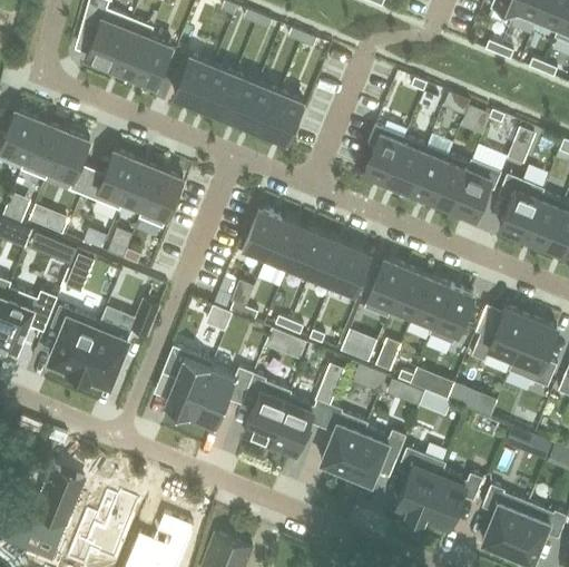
[(131,18),(106,7),(108,0),(87,0),(80,28),(95,33),(86,56),(89,58),(87,61),(107,69),(108,66),(111,67),(131,18)]
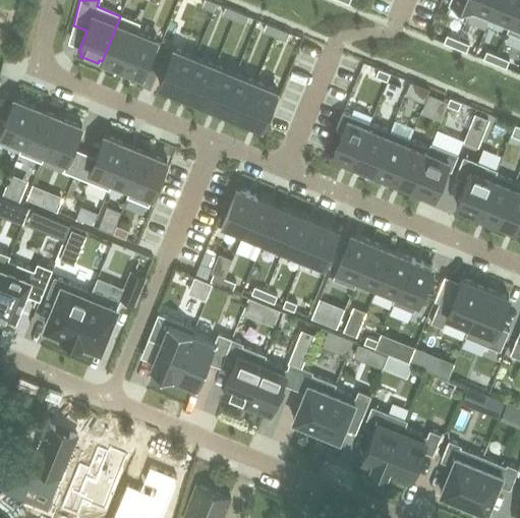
[(205,0),(201,8),(213,13),(216,5),(205,0)]
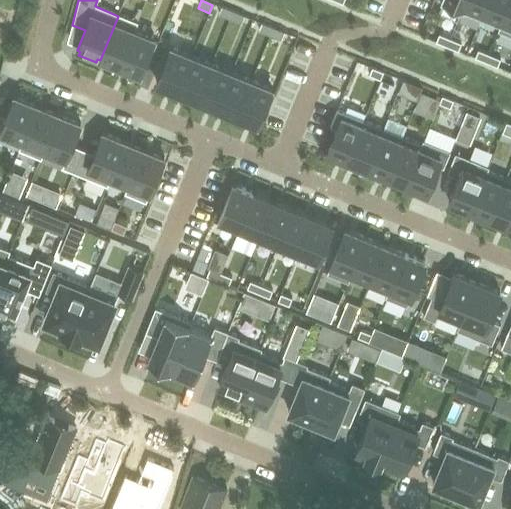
[(460,15),(465,0),(442,0),(439,7),(460,15)]
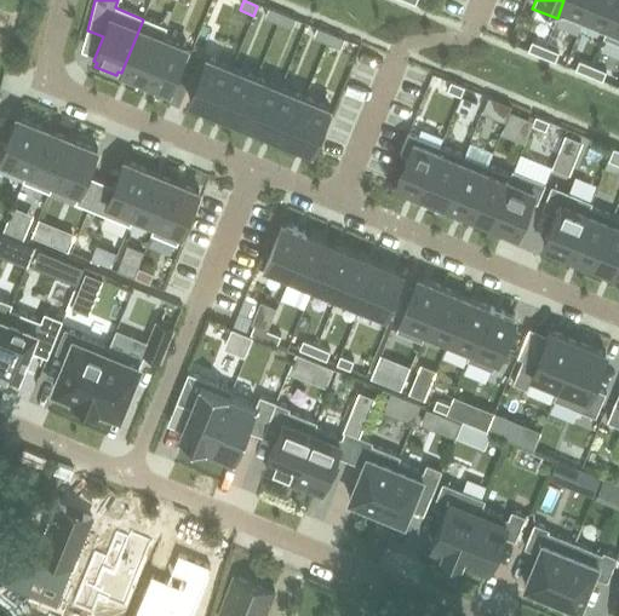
[(563,0),(557,18),(559,18),(560,16),(582,26),(591,0),(563,0)]
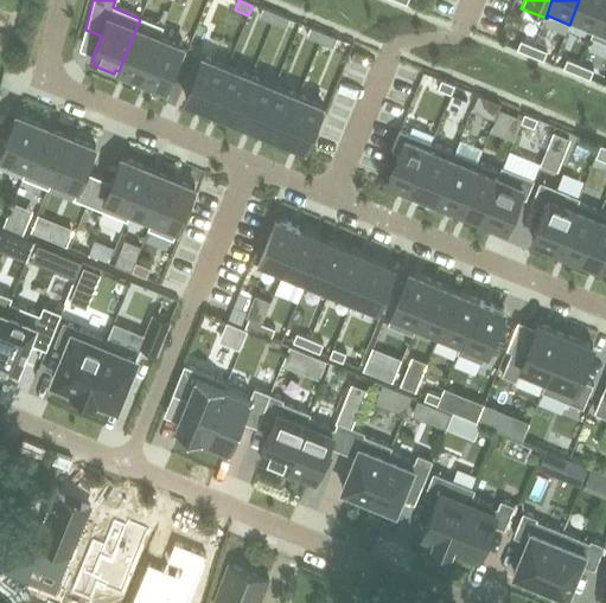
[(605,0),(579,0),(569,25),(592,33),(589,39),(591,39),(605,0)]
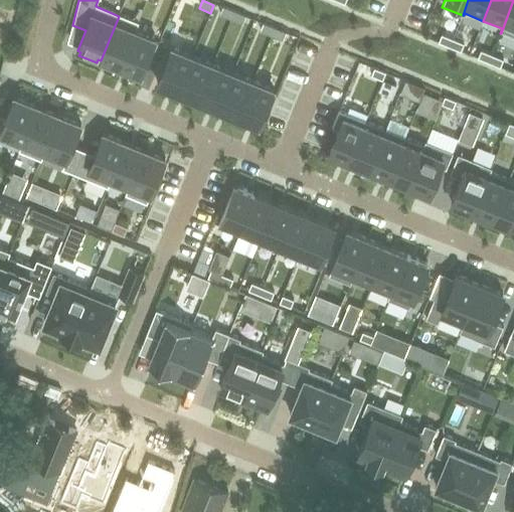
[(513,38),(513,0),(501,33),(513,38)]
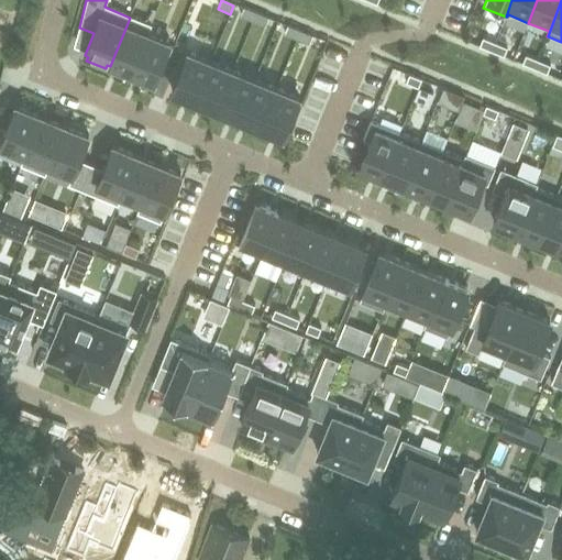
[(252,23),(255,14),(243,10),(240,18),(252,23)]
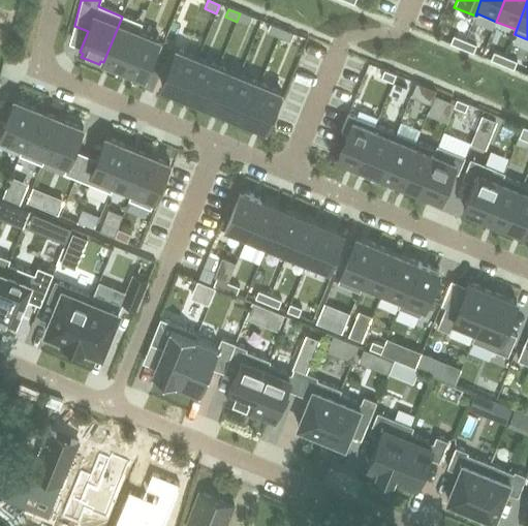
[(248,26),(251,19),(240,13),(237,22),(248,26)]
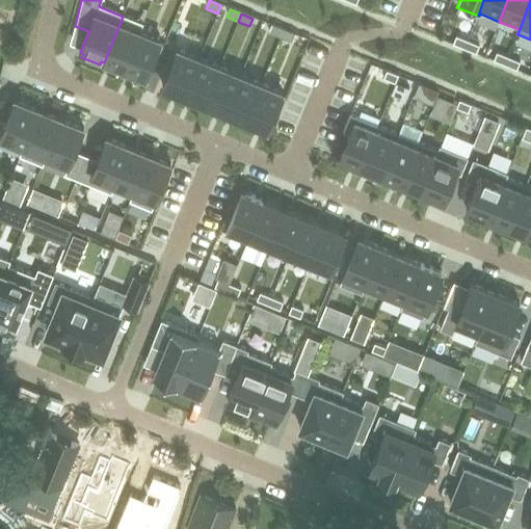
[(139,33),(142,25),(123,17),(104,62),(123,70),(138,33),(139,33)]
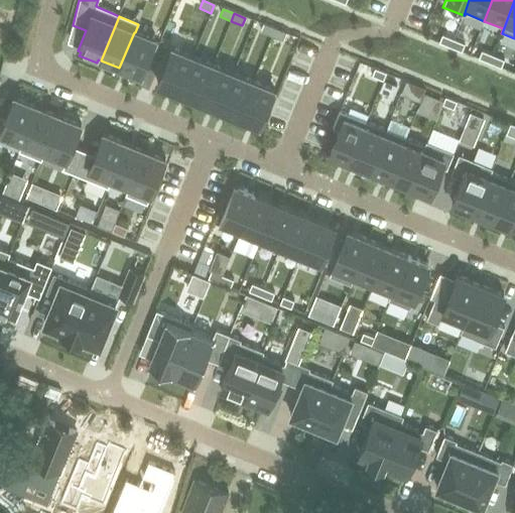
[(263,25),(260,33),(271,37),(274,30),(263,25)]
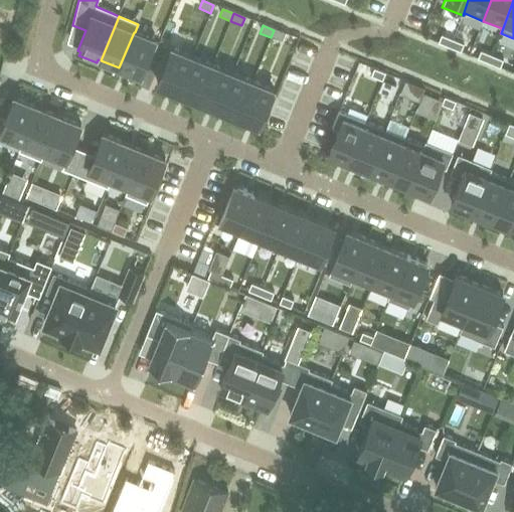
[(274,30),(271,37),(282,42),(285,34),(274,30)]
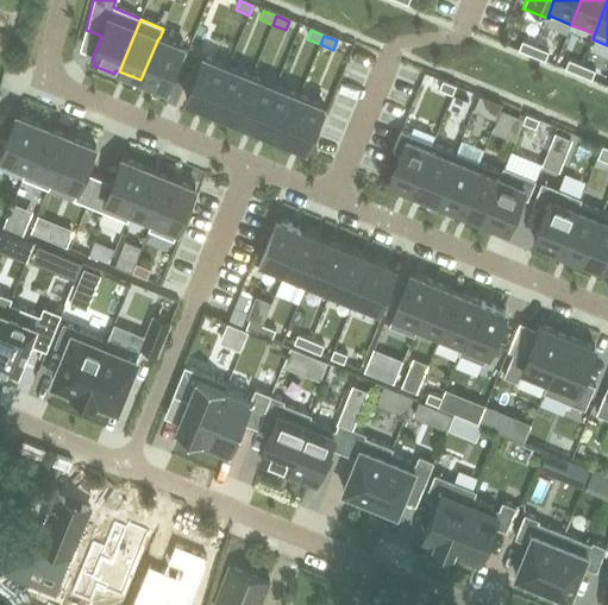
[(140,80),(165,90),(183,49),(160,38),(158,38),(140,80)]
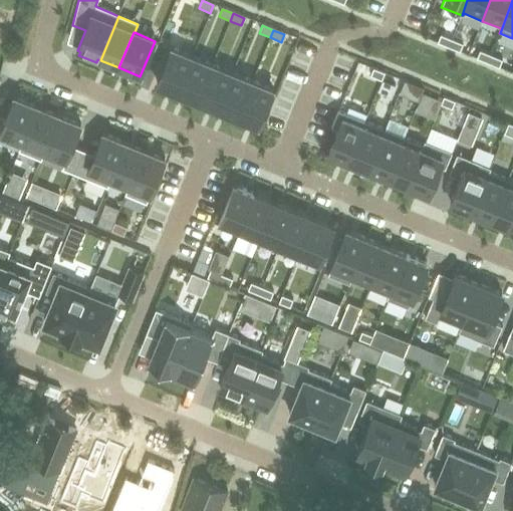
[(437,43),(448,48),(451,41),(440,36),(437,43)]
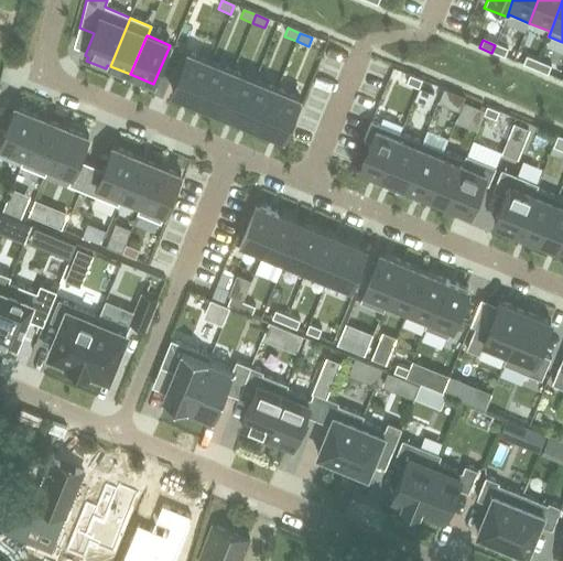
[(507,50),(495,45),(491,53),(505,57),(507,50)]
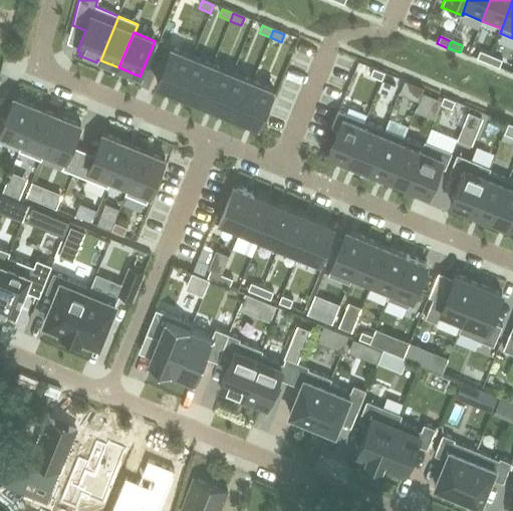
[(192,58),(171,49),(156,85),(177,93),(192,58)]
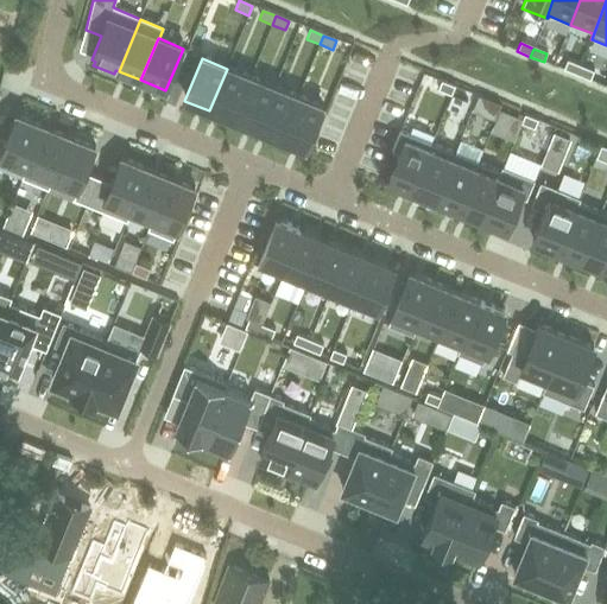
[(567,62),(563,70),(576,76),(580,67),(567,62)]
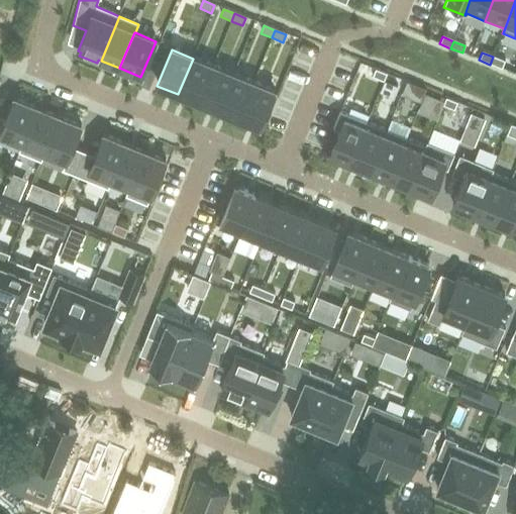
[(493,57),(490,65),(502,69),(505,62),(493,57)]
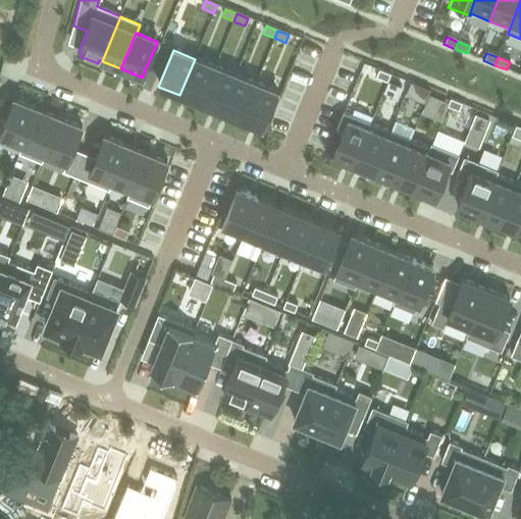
[(195,59),(179,95),(200,103),(215,67),(195,59)]
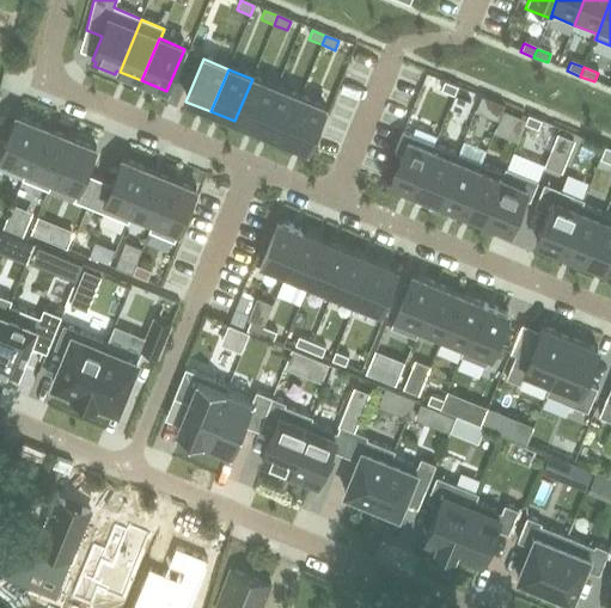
[(276,88),(252,79),(234,121),(258,131),(276,88)]
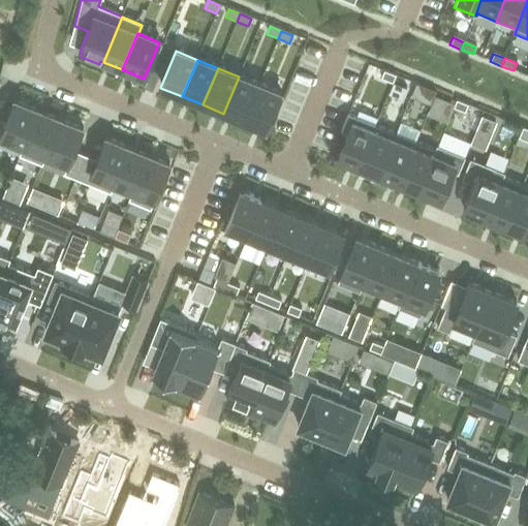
[(392,84),(396,76),(384,71),(380,80),(392,84)]
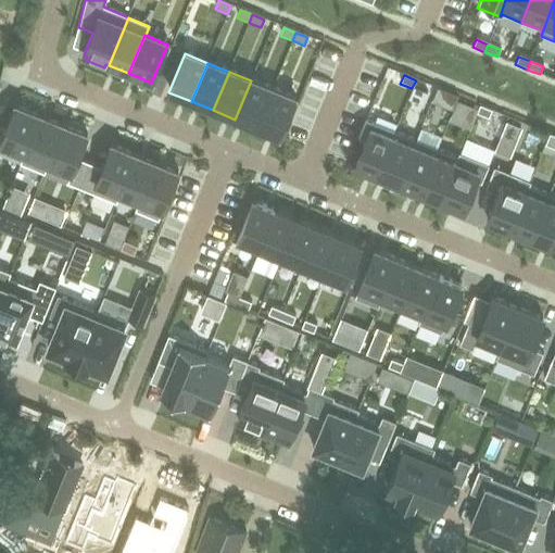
[(273,89),(251,80),(235,120),(256,128),(273,89)]
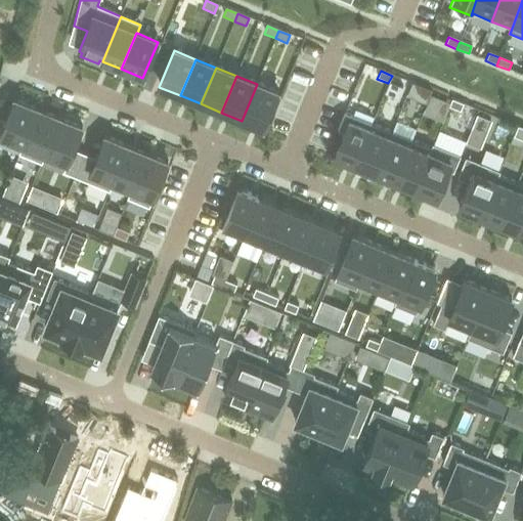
[(402,89),(389,83),(384,95),(398,100),(402,89)]
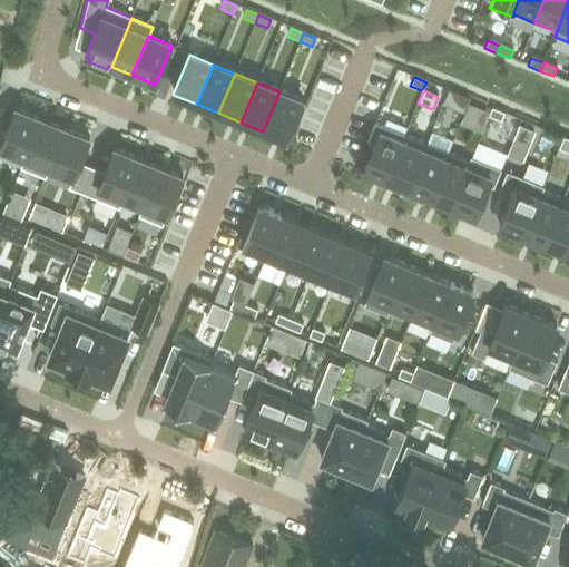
[(280,91),(263,132),(286,140),(302,101),(280,91)]
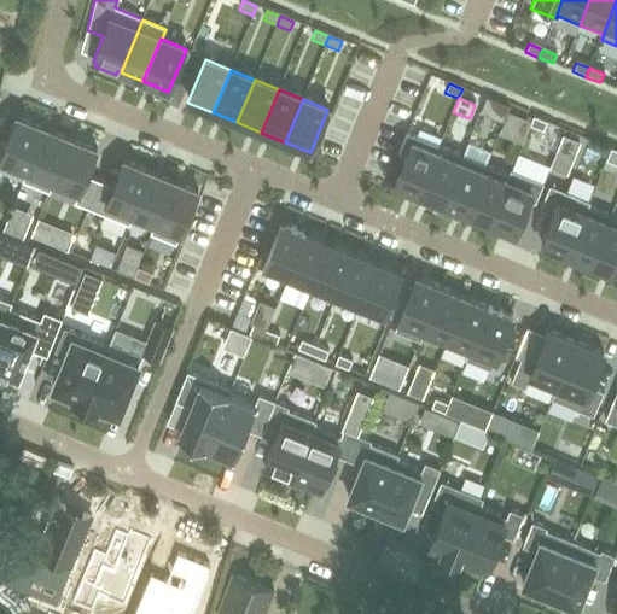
[(494,103),(489,116),(502,122),(508,107),(494,103)]
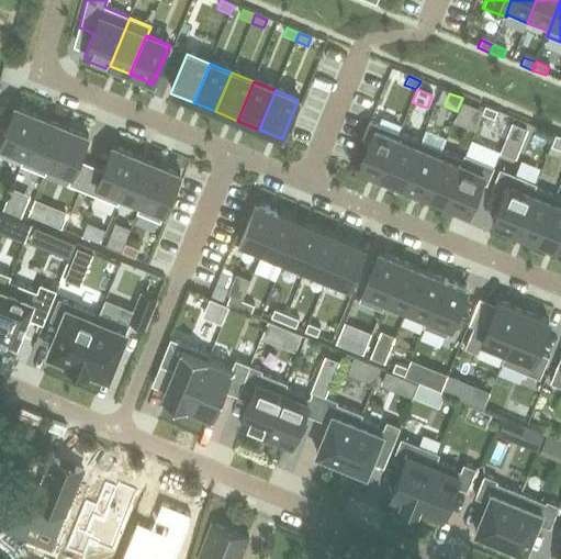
[(475,127),(483,111),(471,107),(463,123),(475,127)]
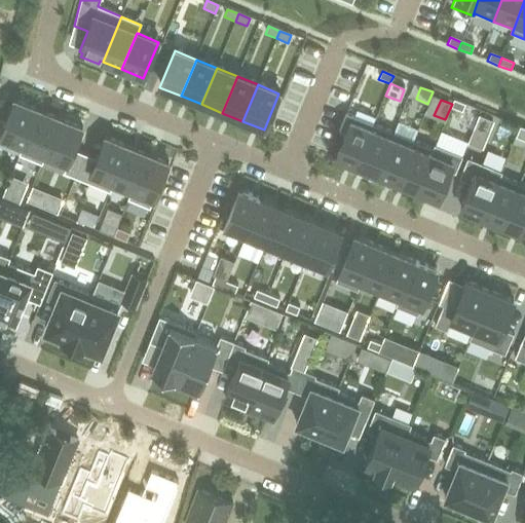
[(0,142),(21,151),(19,155),(20,156),(38,111),(14,101),(5,122),(0,119),(0,142)]
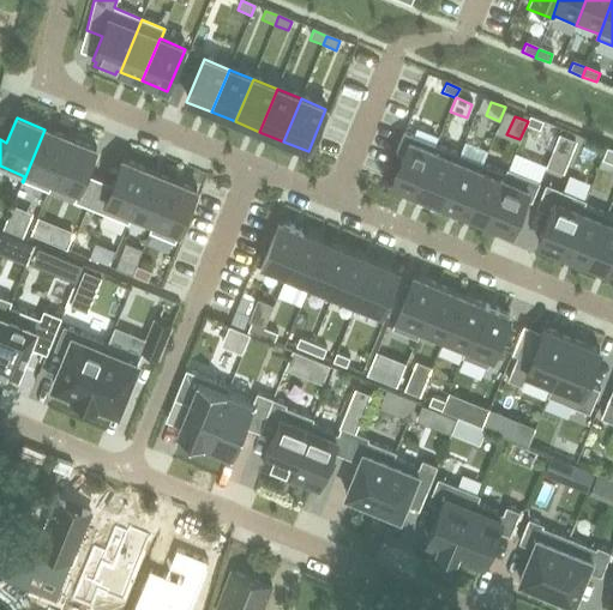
[(540,132),(544,122),(529,118),(526,126),(540,132)]
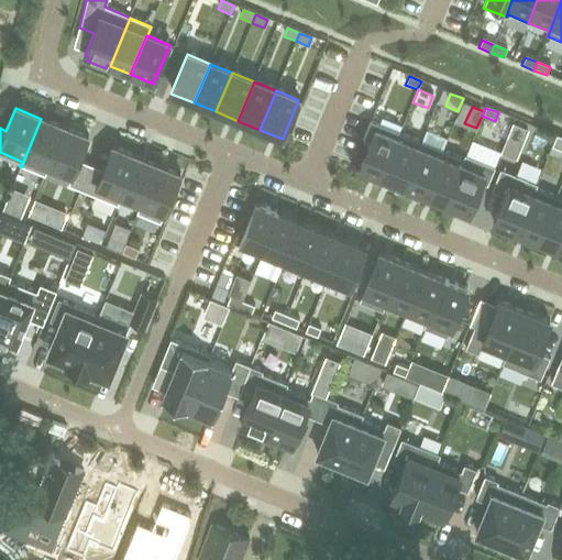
[(41,119),(21,167),(44,176),(64,128),(41,119)]
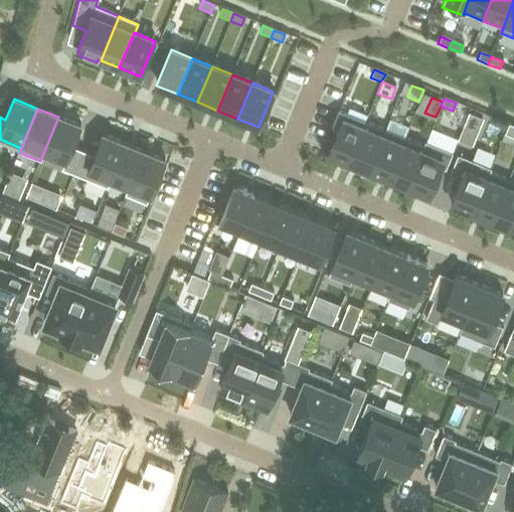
[(337,132),(328,155),(348,164),(365,123),(338,113),(332,129),(337,132)]
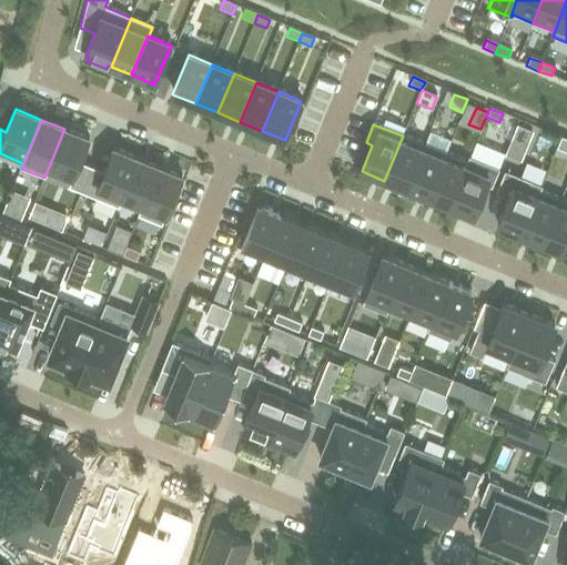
[(517,127),(512,139),(526,145),(532,132),(517,127)]
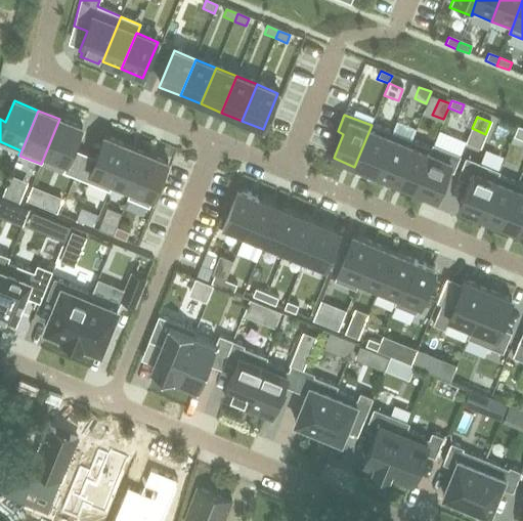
[(75,178),(84,155),(73,149),(82,128),(59,119),(41,164),(42,165),(45,156),(66,164),(62,173),(75,178)]
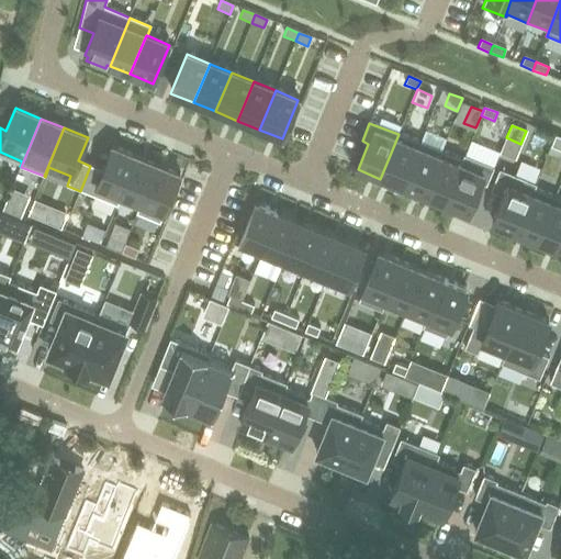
[(419,143),(402,188),(424,197),(441,152),(446,141),(425,132),(419,143)]
